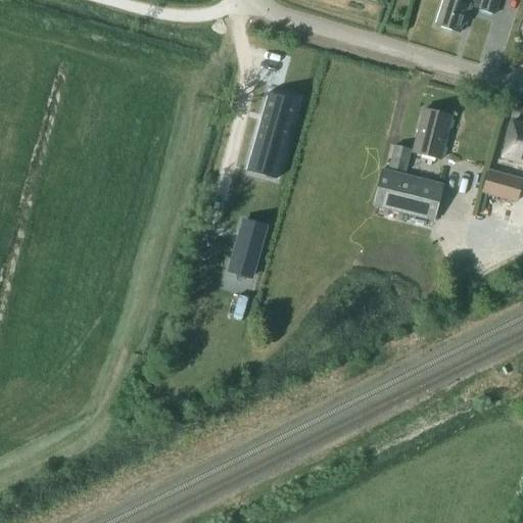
[(443,0),(435,26),(459,33),(465,15),(468,16),(472,5),(479,7),(479,9),(494,14),(498,0),(443,0)]
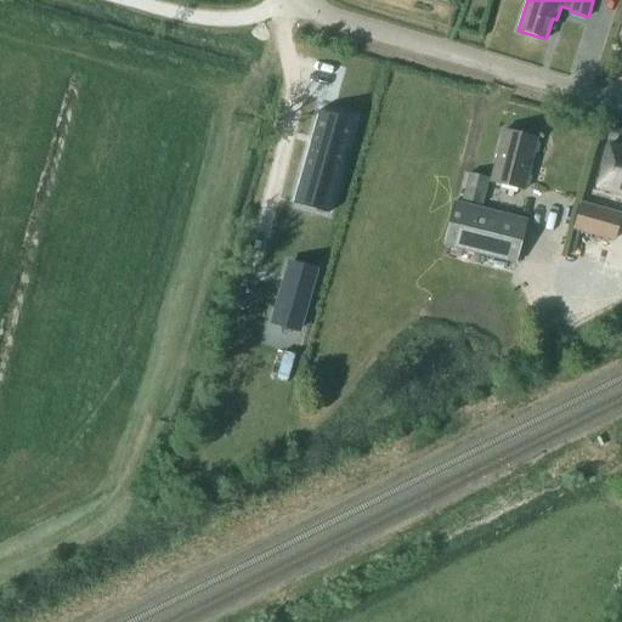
[(303,97),(348,109),(355,85),(327,78),(328,73),(311,68),(309,77),(298,73),(294,85),(305,89),(303,97)]
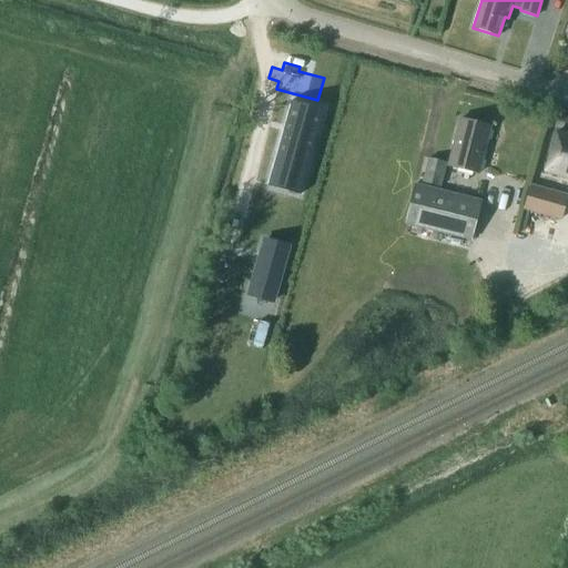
[(293,100),(272,172),(304,181),(324,109),(293,100)]
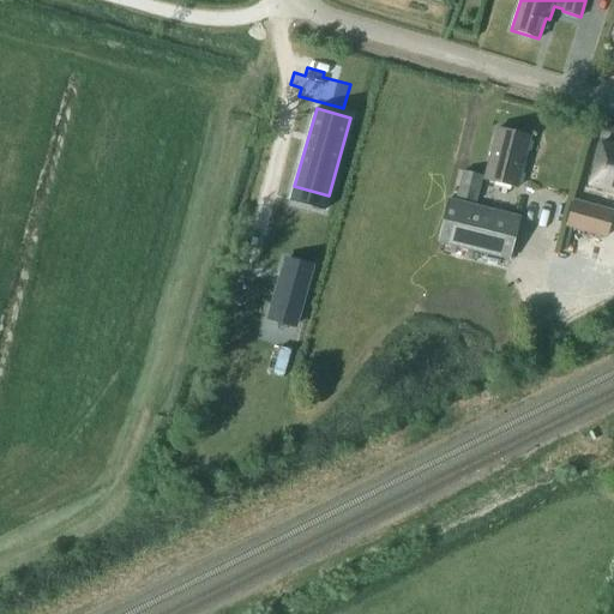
[(485,179),(517,187),(530,136),(497,128),(485,179)]
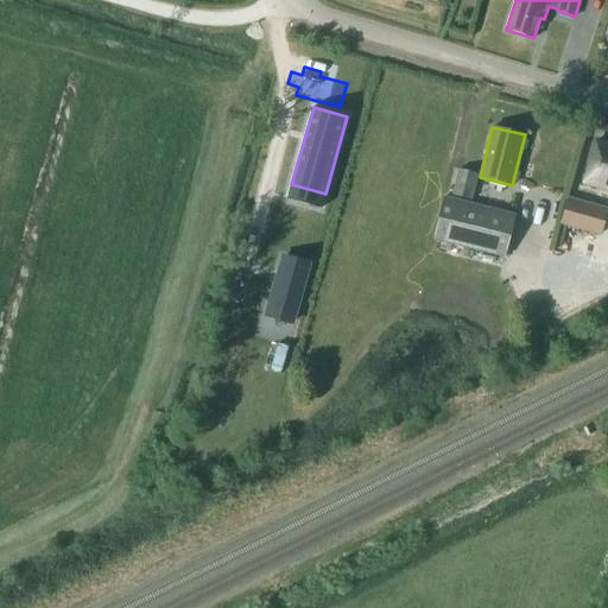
[(607,146),(594,143),(583,184),(607,190),(607,146)]
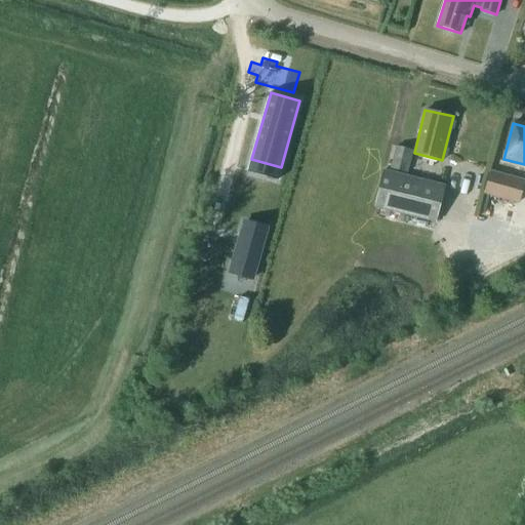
[(491,171),(486,193),(518,202),(524,180),(513,177),(515,170),(503,167),(501,174),(491,171)]
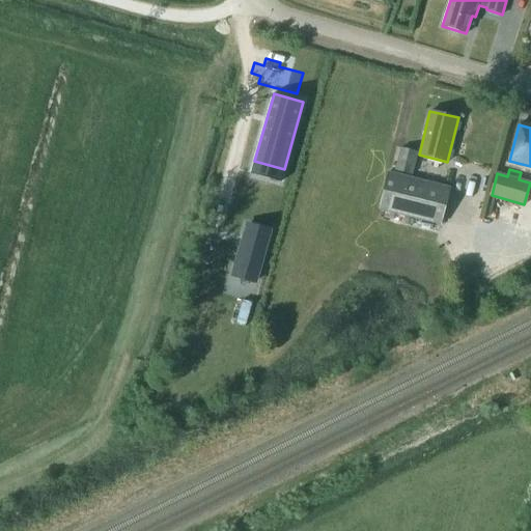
[(380,210),(441,224),(449,188),(388,173),(380,210)]
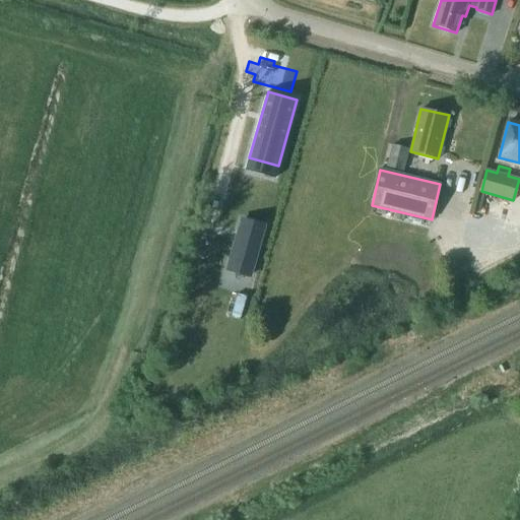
[(239,230),(226,269),(249,275),(260,236),(239,230)]
